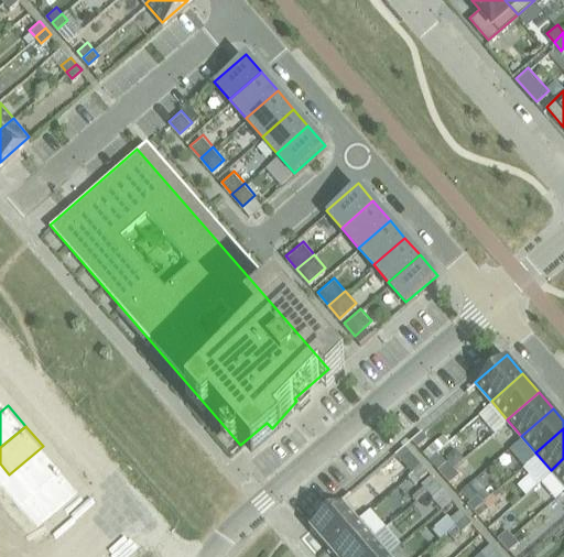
[(422,429),(412,438),(418,444),(427,436),(422,429)]
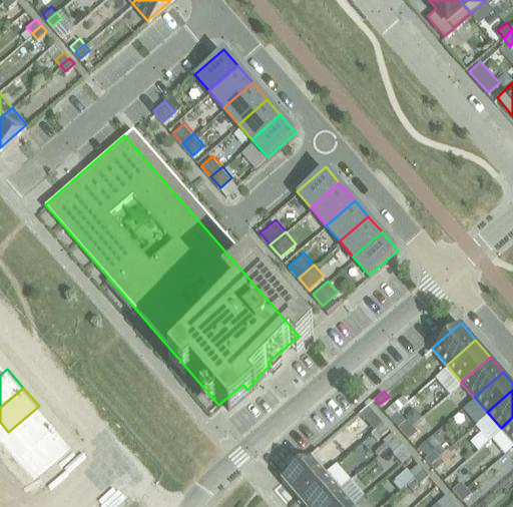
[(384,409),(389,415),(396,409),(399,406),(394,400),(384,409)]
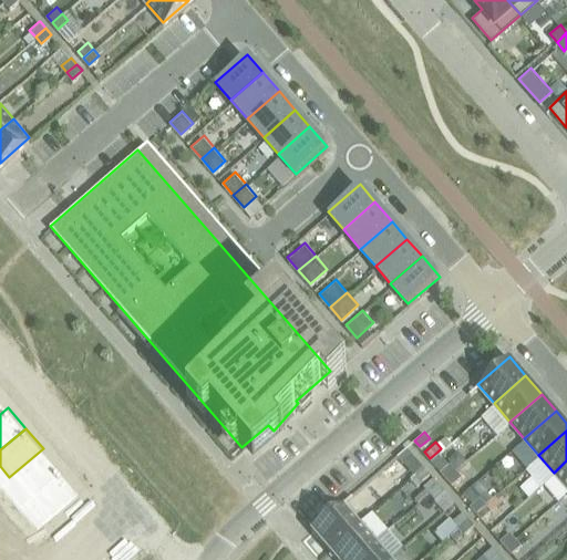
[(408,446),(398,455),(403,460),(413,453),(408,446)]
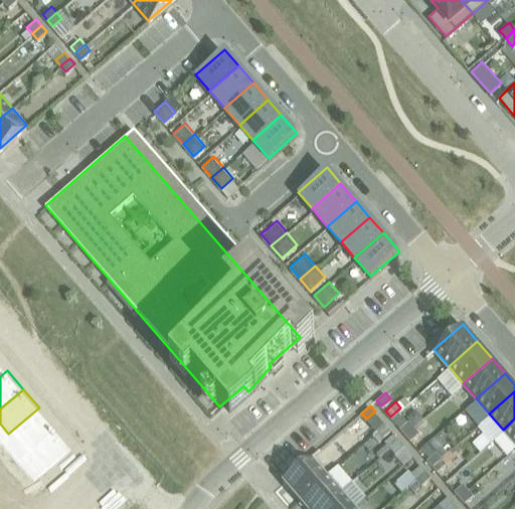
[(39,407),(8,434),(24,452),(55,426),(39,407)]
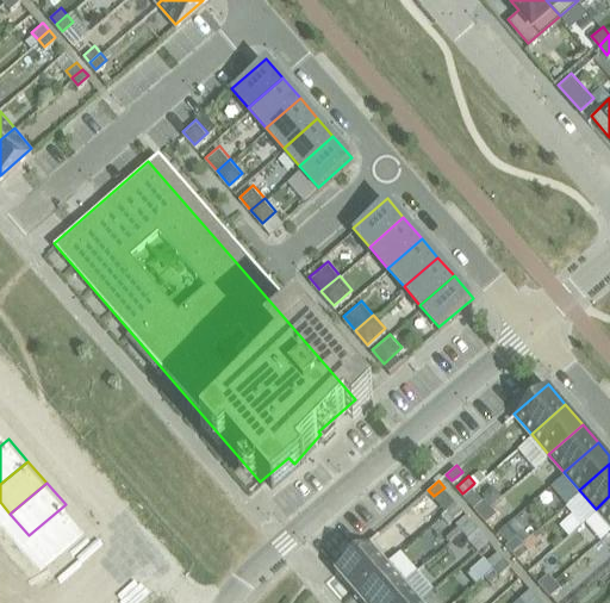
[(492,483),(481,492),(491,503),(502,493),(492,483)]
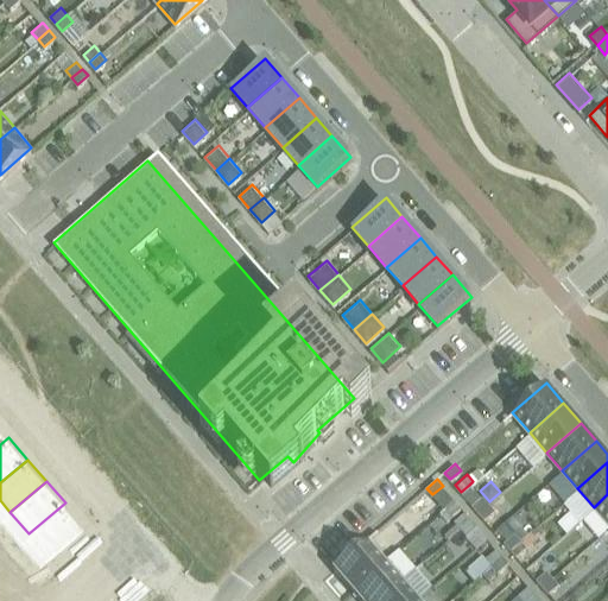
[(472,504),(477,511),(488,501),(482,494),(472,504)]
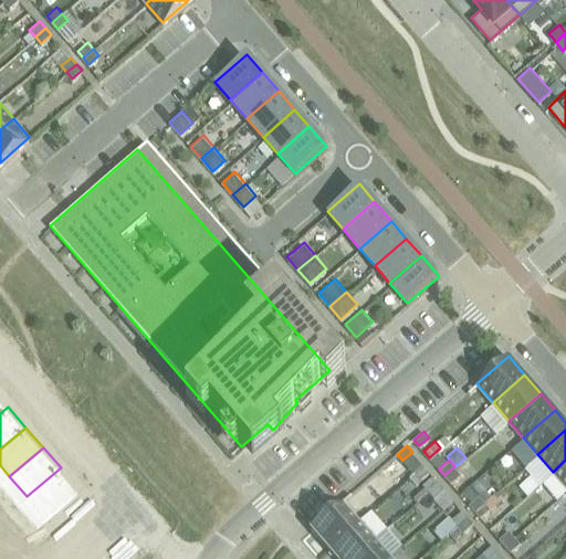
[(565,460),(553,472),(565,486),(565,460)]
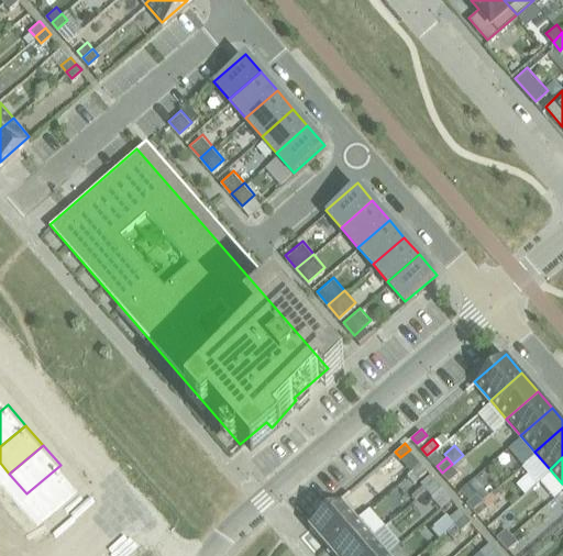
[(420,460),(410,469),(416,476),(426,467),(420,460)]
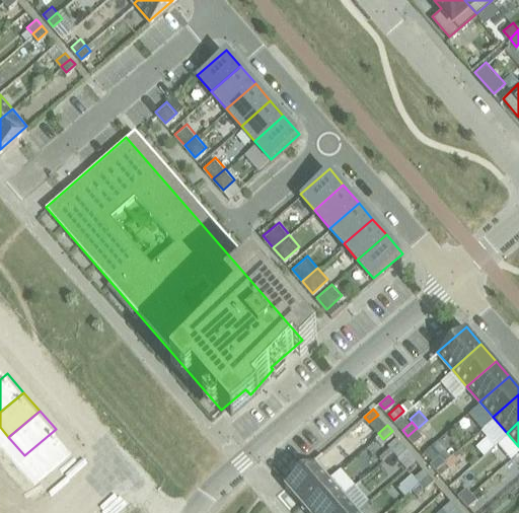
[(414,442),(423,434),(417,428),(408,436),(414,442)]
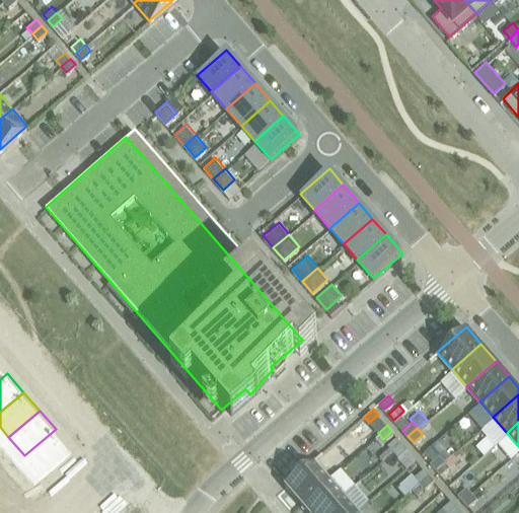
[(56,429),(24,455),(41,474),(72,448),(56,429)]
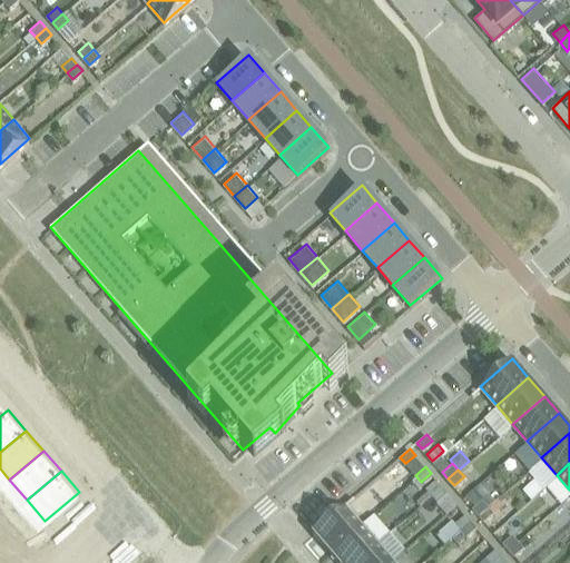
[(425,486),(431,493),(441,484),(435,477),(425,486)]
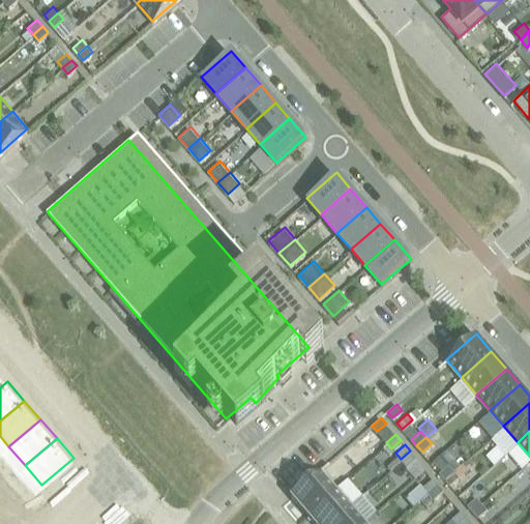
[(406,465),(415,457),(410,450),(401,459),(406,465)]
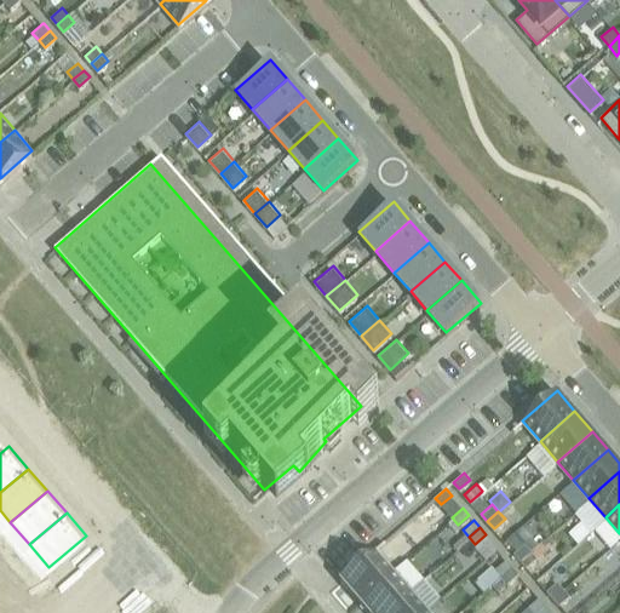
[(514,551),(520,559),(530,549),(524,542),(514,551)]
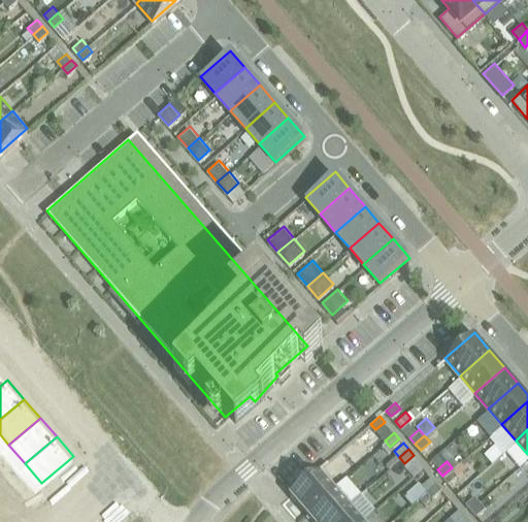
[(305,510),(335,484),(320,466),(290,492),(305,510)]
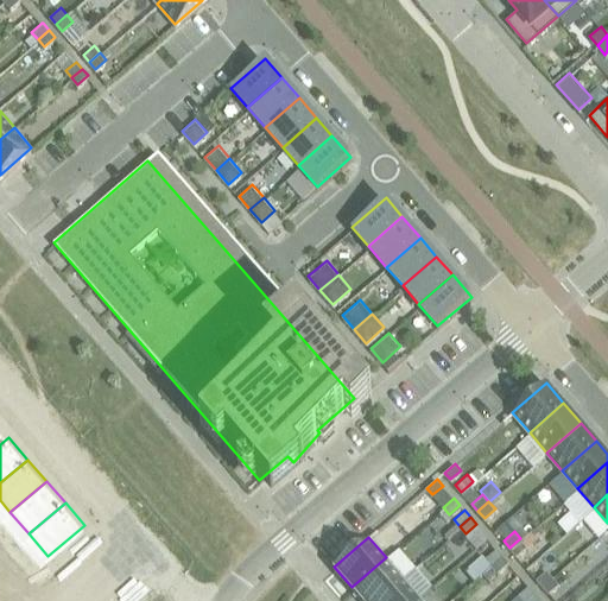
[(515,555),(526,545),(520,538),(510,548),(515,555)]
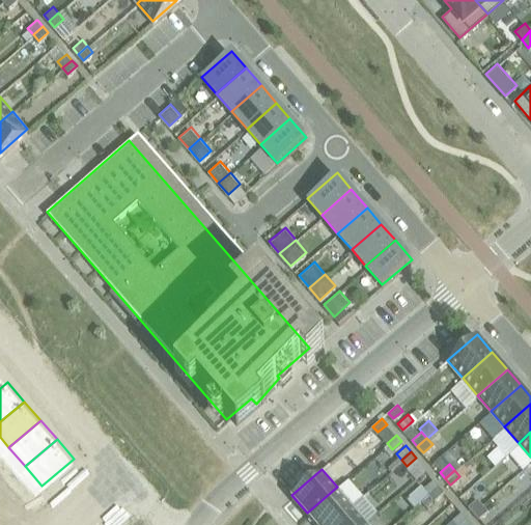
[(424,486),(429,492),(439,484),(434,477),(424,486)]
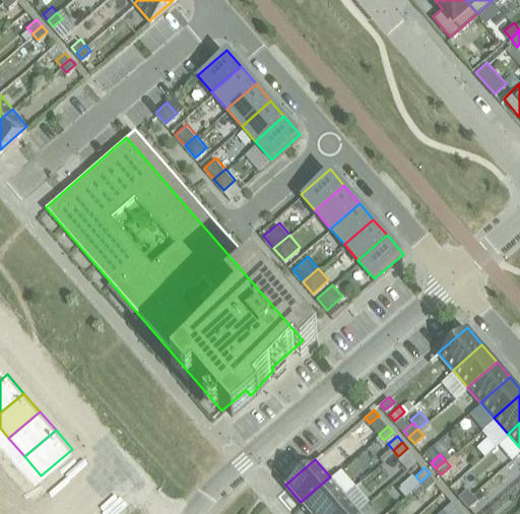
[(426,488),(435,479),(430,473),(420,482),(426,488)]
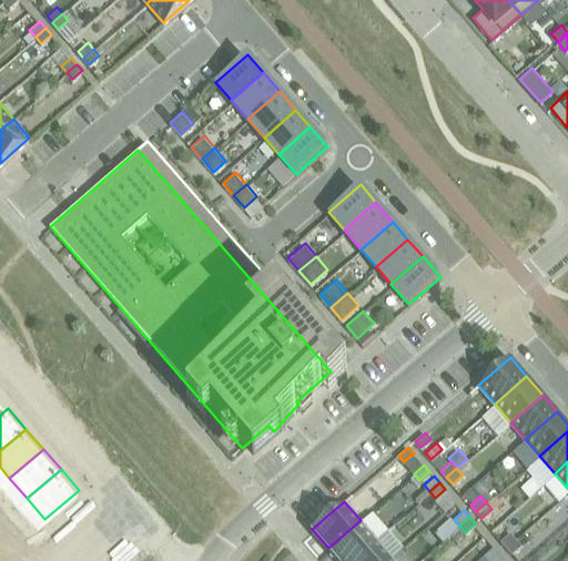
[(361,520),(328,548),(340,560),(348,560),(376,538),(361,520)]
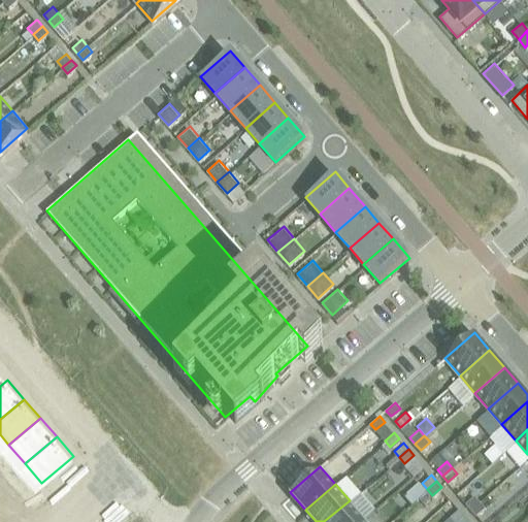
[(465,501),(470,508),(480,499),(474,493),(465,501)]
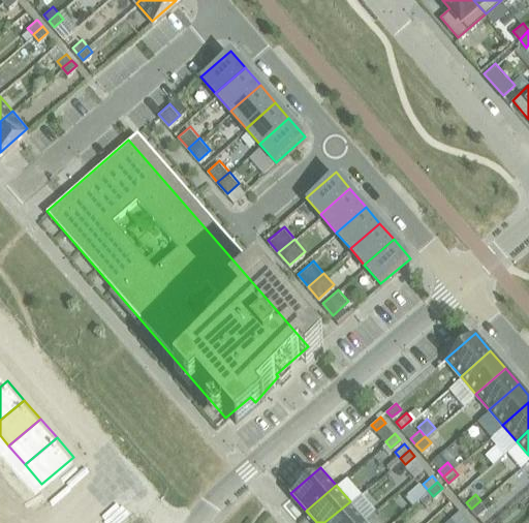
[(476,515),(486,506),(480,500),(471,509),(476,515)]
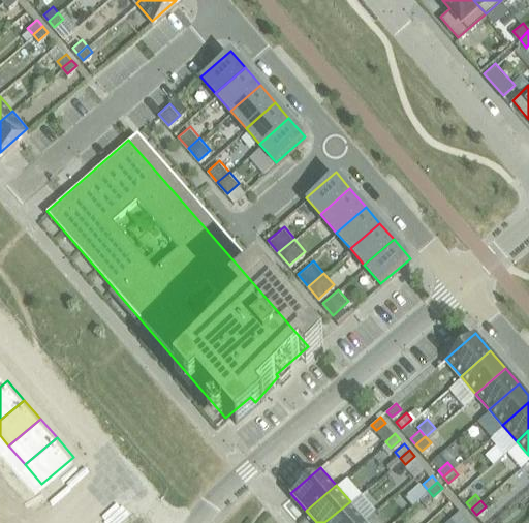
[(358,522),(364,518),(350,501),(324,522),(358,522)]
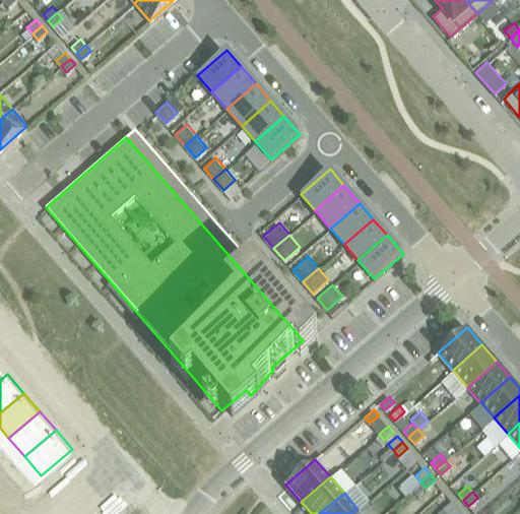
[(443,507),(448,513),(457,506),(452,500),(443,507)]
